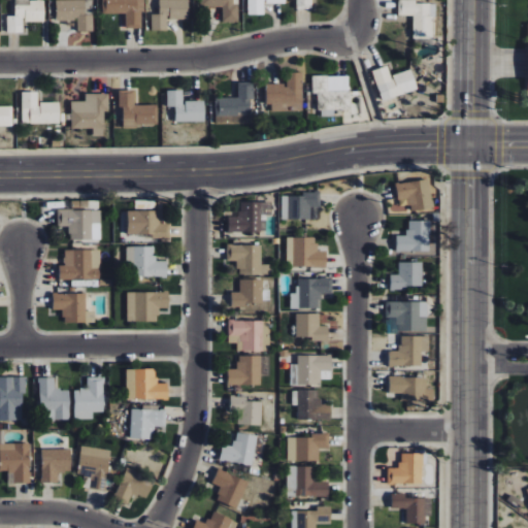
[(7,33),(24,33),(23,22),(43,22),(43,1),(28,1),(28,0),(13,0),(14,17),(6,17),(7,33)]
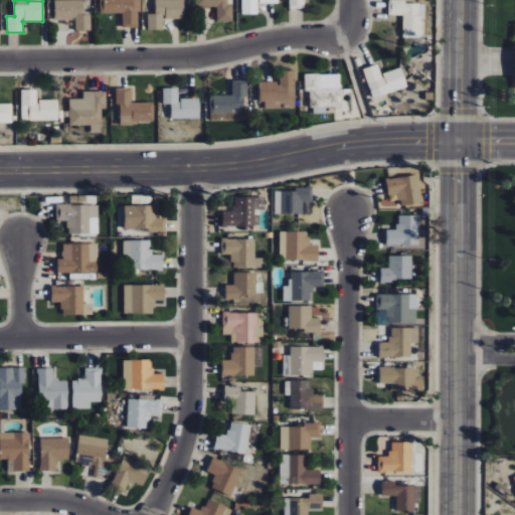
[(90,0),(71,0),(54,0),(54,20),(75,20),(75,31),(91,31),(90,0)]
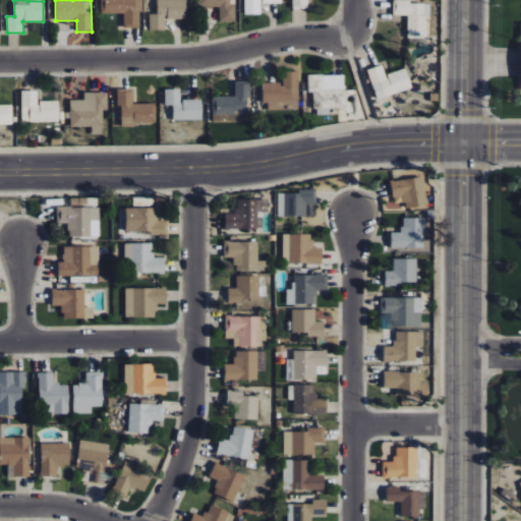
[(100,0),(101,13),(124,13),(124,27),(140,27),(139,0),(100,0)]
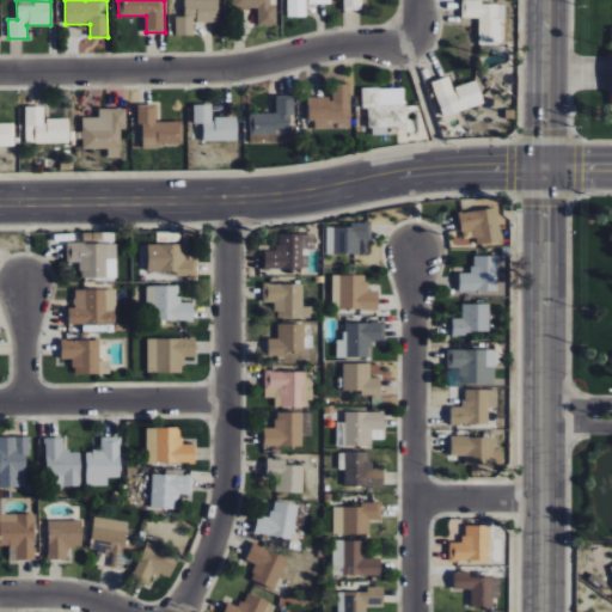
[(219,23),(218,0),(184,0),(184,17),(175,17),(176,36),(194,35),(194,23),(219,23)]
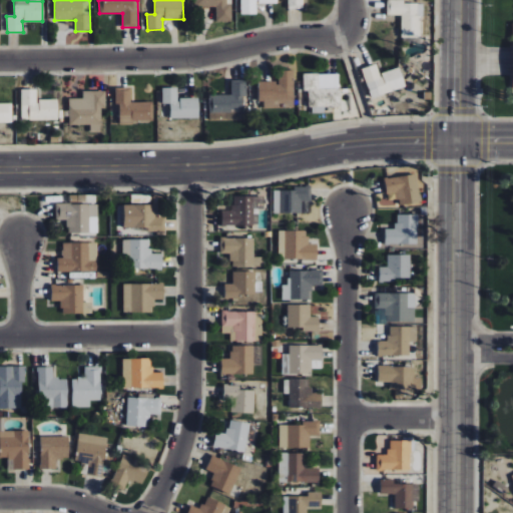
[(226,0),(194,0),(195,7),(215,7),(216,22),(231,22),(231,3),(226,3),(226,0)]
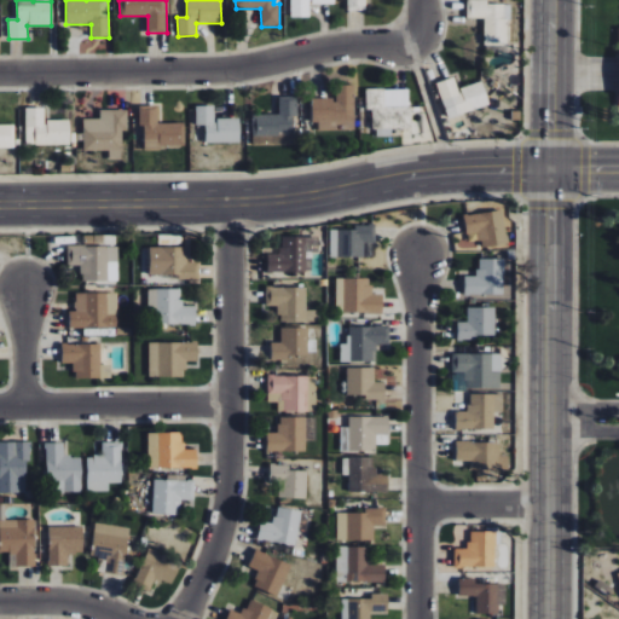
[(334,0),(290,0),(290,17),(310,17),(310,5),(334,4),(334,0)]
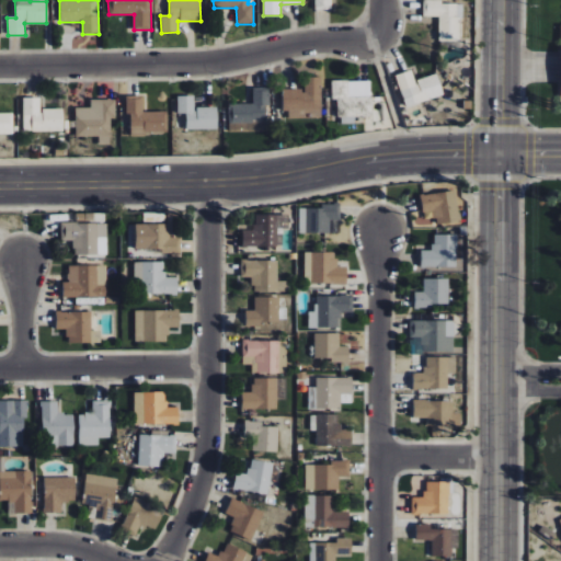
[(315,0),(316,9),(331,9),(331,0),(315,0)]
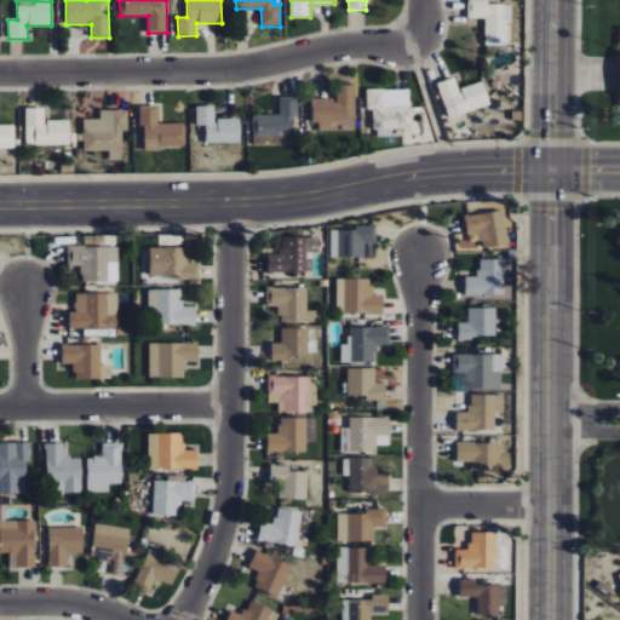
[(486,19),(484,46),(507,46),(507,17),(511,17),(511,5),(488,5),(488,0),(482,0),(468,0),(468,18),(486,19)]
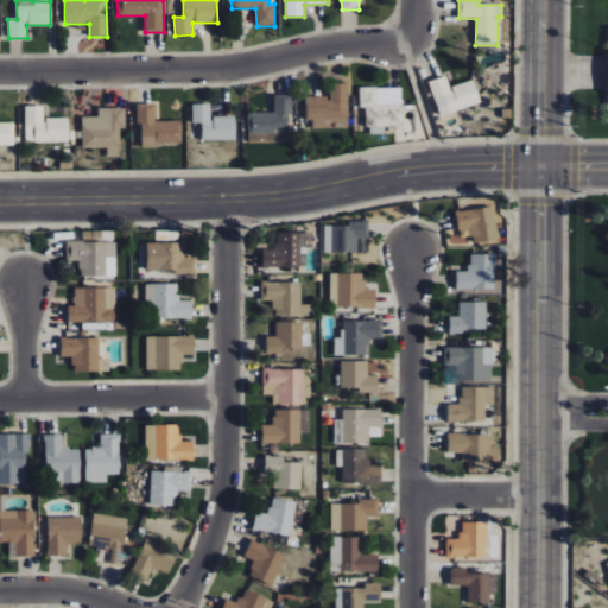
[(429,82),(439,116),(481,103),(474,81),(450,88),(447,76),(429,82)]
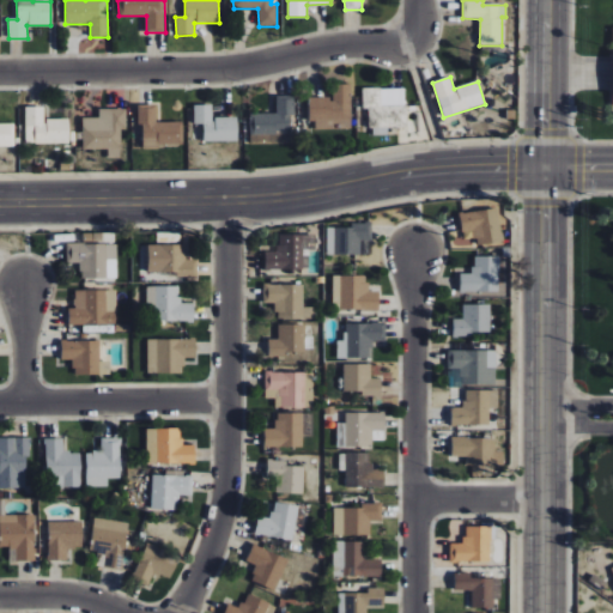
[(310,129),(333,129),(333,126),(350,126),(350,85),(332,85),(332,98),(310,98),(310,129)]
